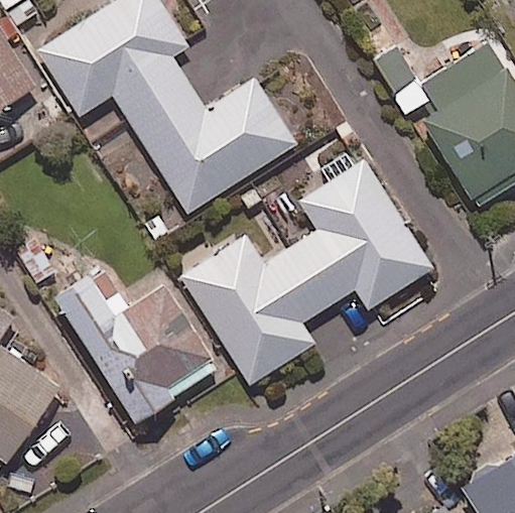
[(187,46),(158,0),(118,0),(38,50),(79,115),(113,94),(187,213),(296,144),(255,80),(205,111),(171,57),(187,46)]
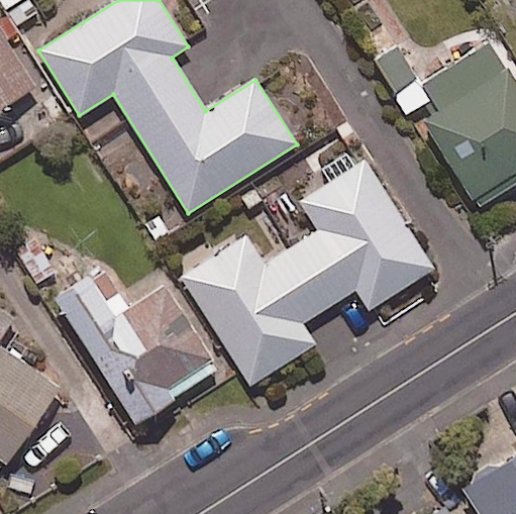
[(0,108),(34,88),(0,32),(0,108)]
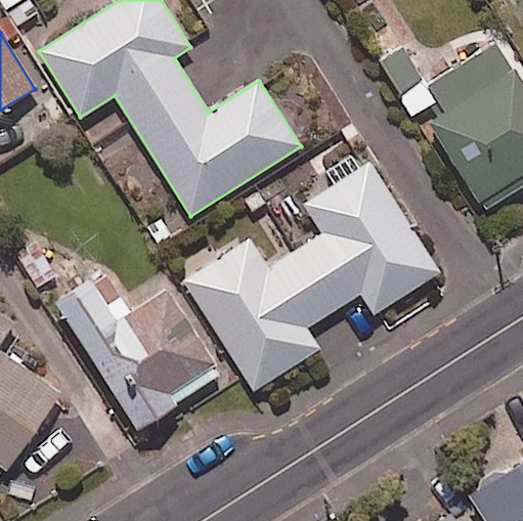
[(522,81),(497,43),(432,85),(448,111),(428,124),(483,209),(522,182),(522,81)]
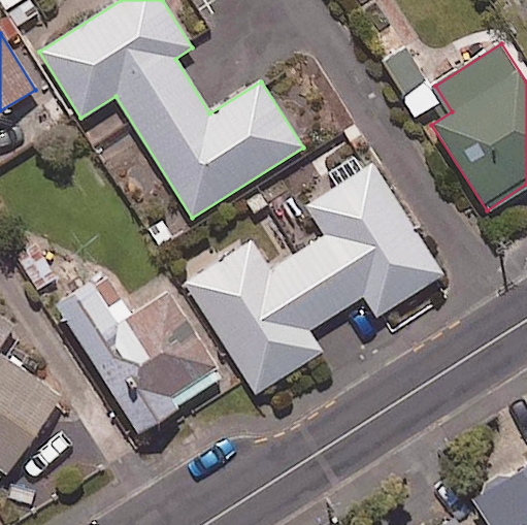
[(437,106),(409,48),(386,60),(413,118),(437,106)]
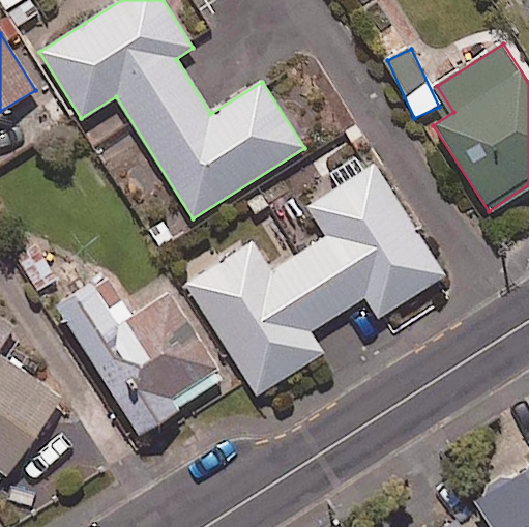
[(444,276),(373,166),(307,207),(326,237),(271,272),(252,242),(185,285),(257,396),(322,353),(309,332),(364,297),(378,318),(444,276)]
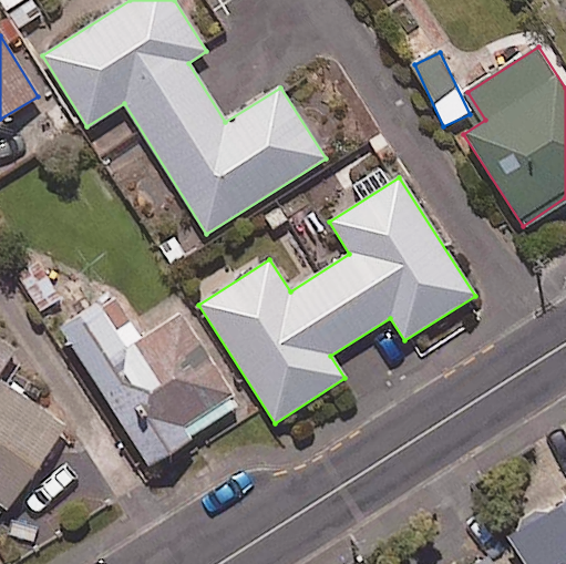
[(134,340),(105,296),(58,327),(145,464),(238,404),(178,313),(134,340)]
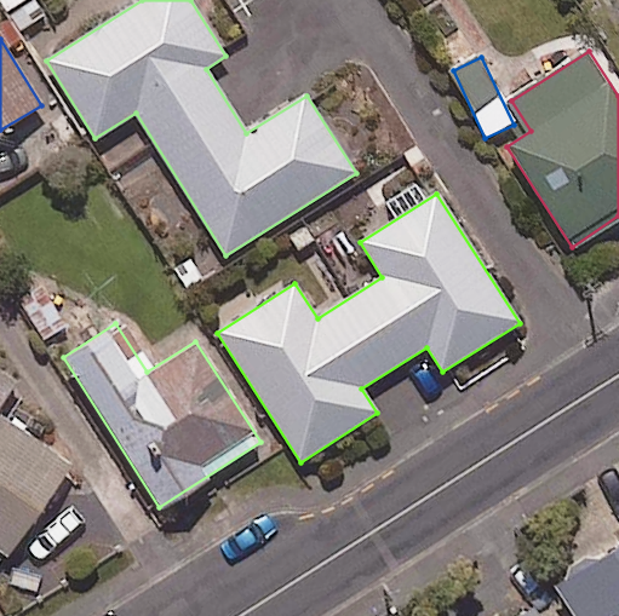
[(0,543),(9,550),(70,467),(0,414),(0,404),(16,384),(0,372),(0,543)]
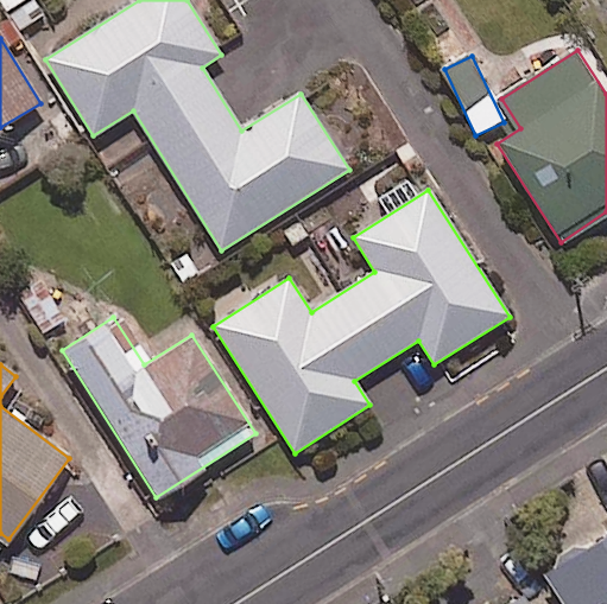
[(606,533),(543,573),(562,603),(606,603),(606,533)]
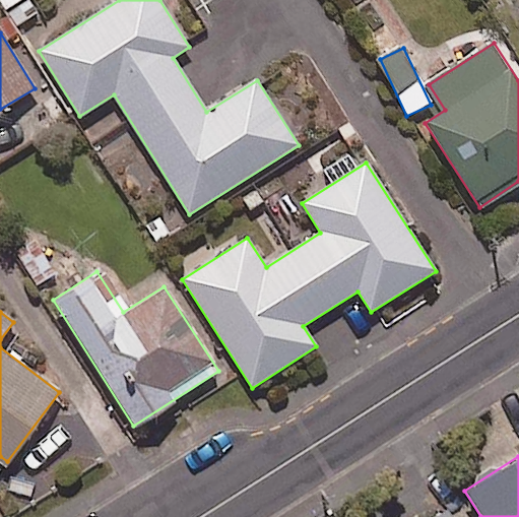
[(449,516),(444,508),(430,516),(449,516)]
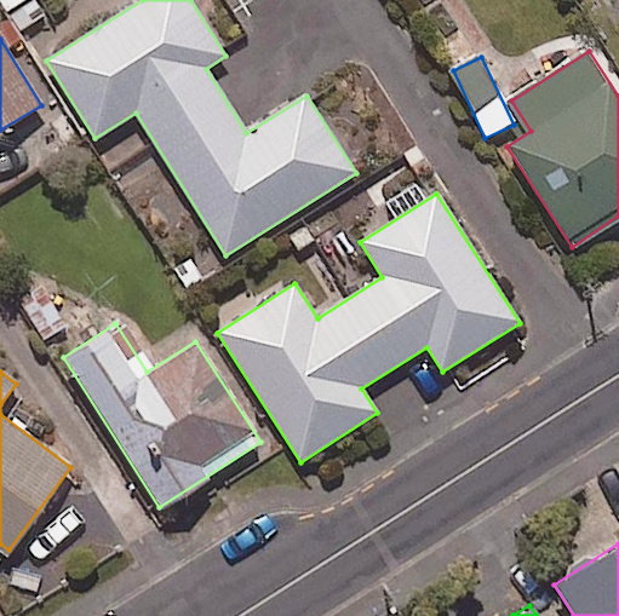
All buildings are outlined.
